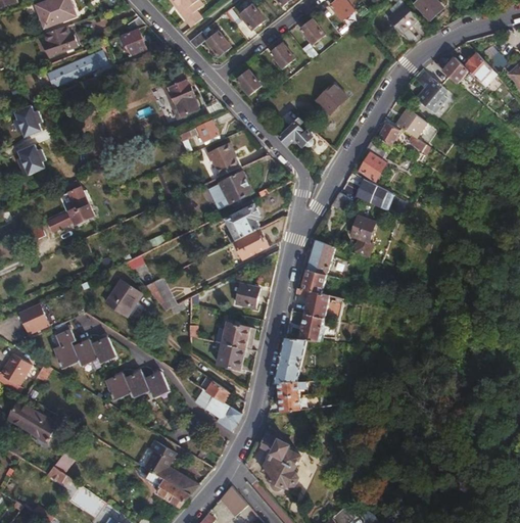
[(67,0),(51,0),(38,5),(45,27),(74,15),(67,0)]
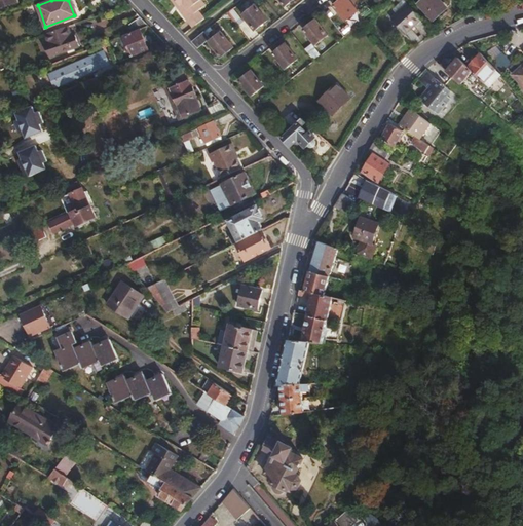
[(122,0),(121,0),(100,0),(110,10),(122,0)]
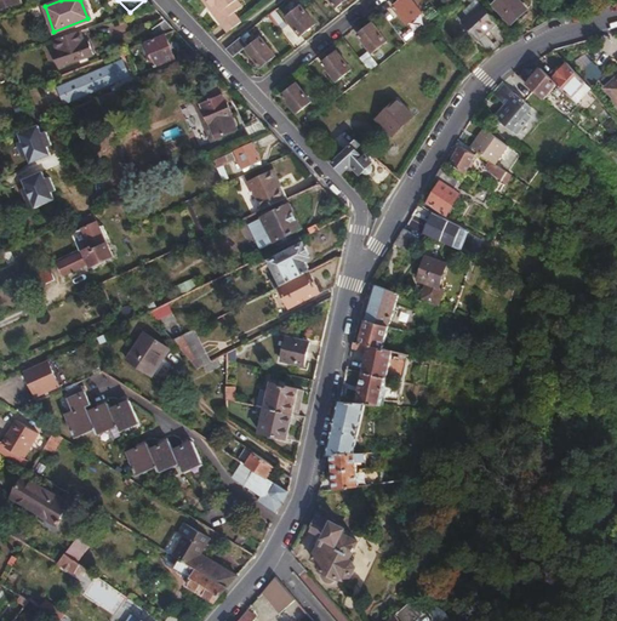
[(198,0),(223,34),(241,24),(233,15),(243,7),(236,0),(198,0)]
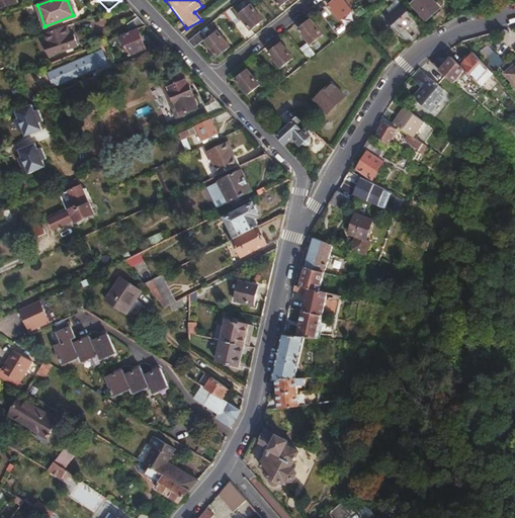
[(343,0),(332,0),(327,4),(340,20),(352,10),(343,0)]
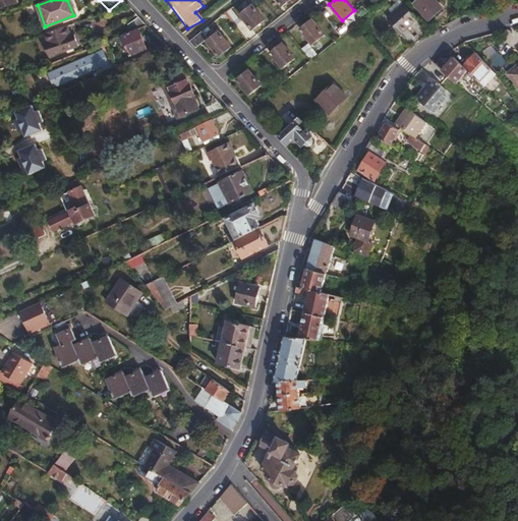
[(399,34),(416,18),(400,0),(383,16),(399,34)]
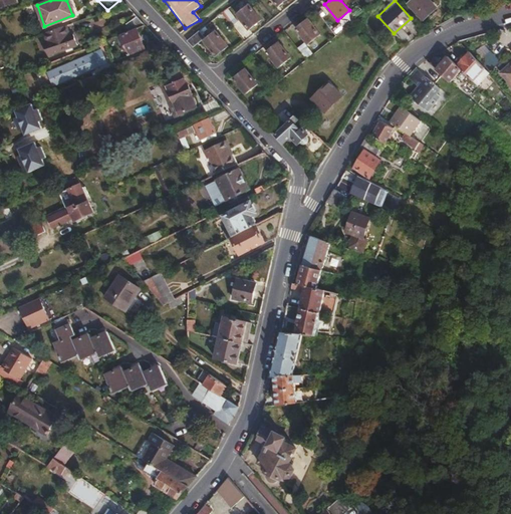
[(428,0),(408,0),(406,2),(422,19),(435,7),(428,0)]
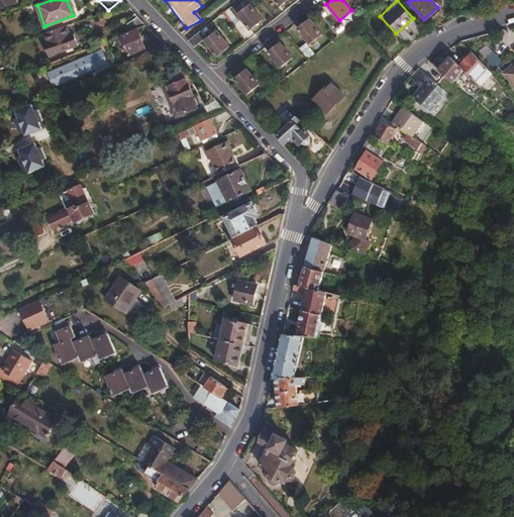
[(248,4),(236,14),(248,29),(261,19),(248,4)]
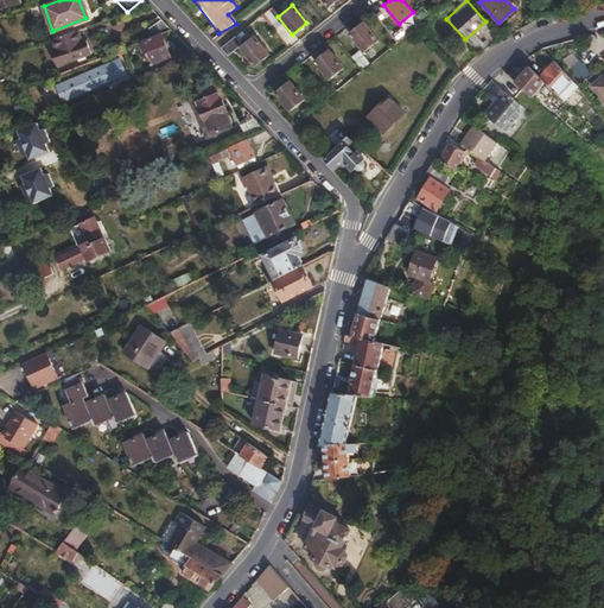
[(146,29),(151,38),(160,35),(170,31),(160,20),(146,29)]
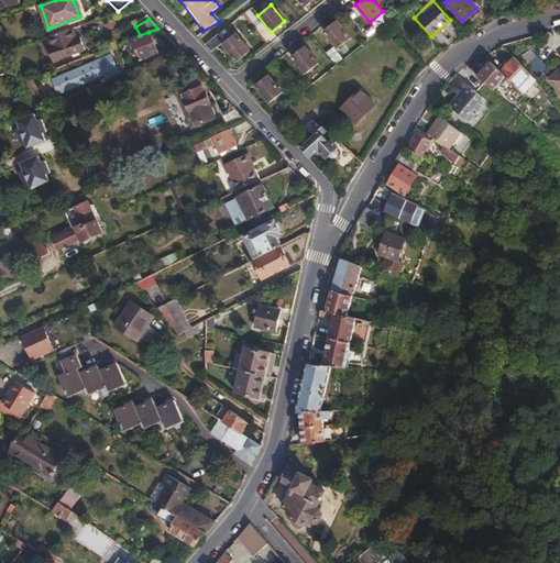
[(336,21),(322,31),(337,48),(350,37),(336,21)]
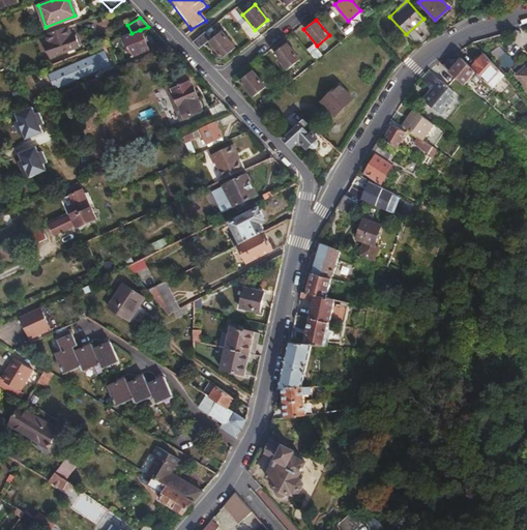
[(425,22),(405,35),(414,49),(435,34),(425,22)]
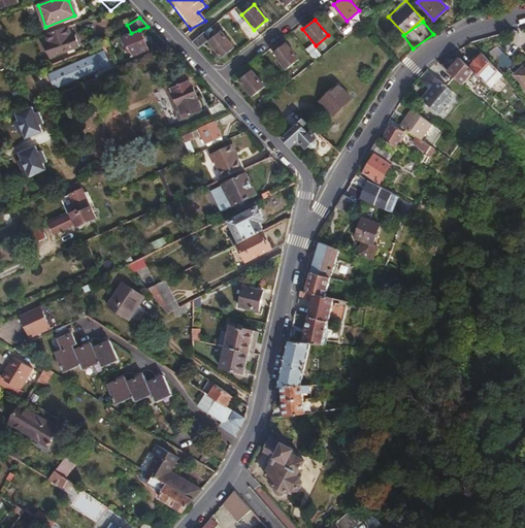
[(46,44),(42,45),(45,57),(76,45),(73,35),(69,36),(66,26),(43,34),(46,44)]
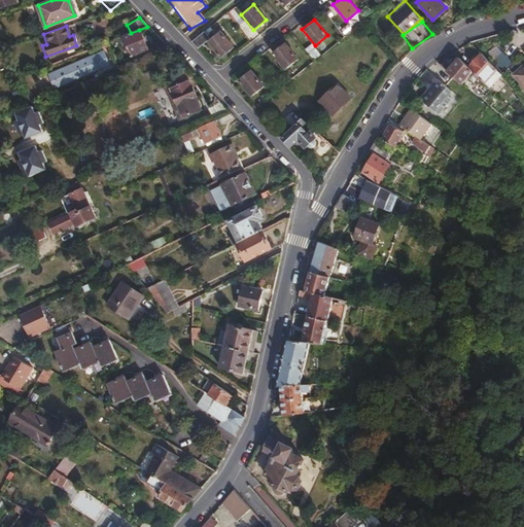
[(131,33),(120,37),(129,59),(147,51),(139,30),(131,33)]
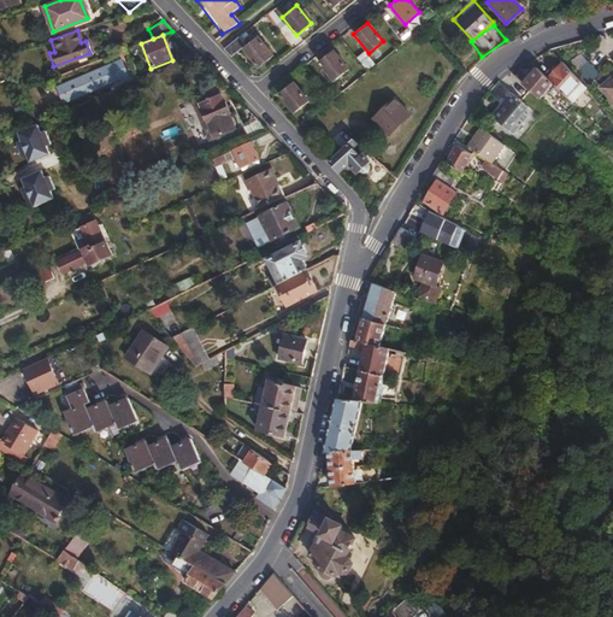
[(237,37),(222,50),(230,57),(241,48),(258,66),(271,56),(255,37),(245,46),(237,37)]
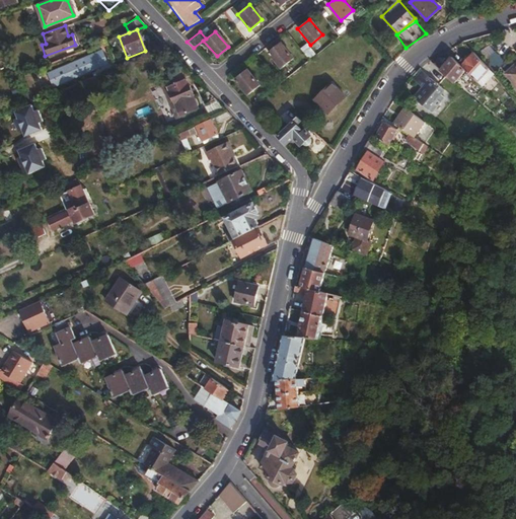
[(280,43),(268,53),(281,68),(293,59),(280,43)]
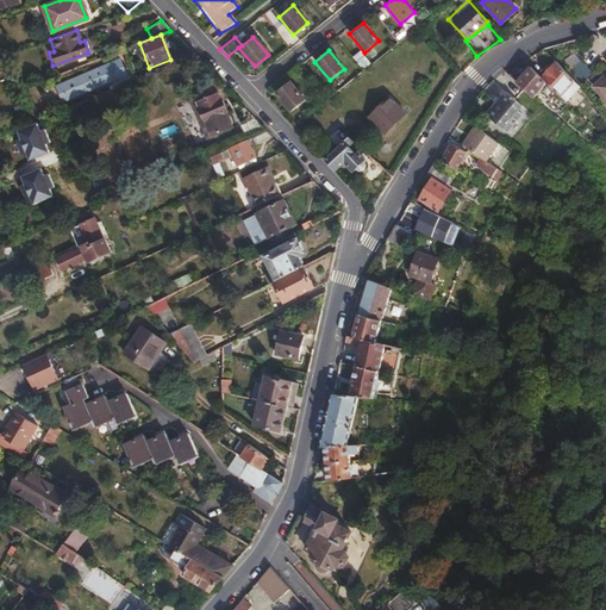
[(118,61),(54,87),(60,103),(125,76),(118,61)]
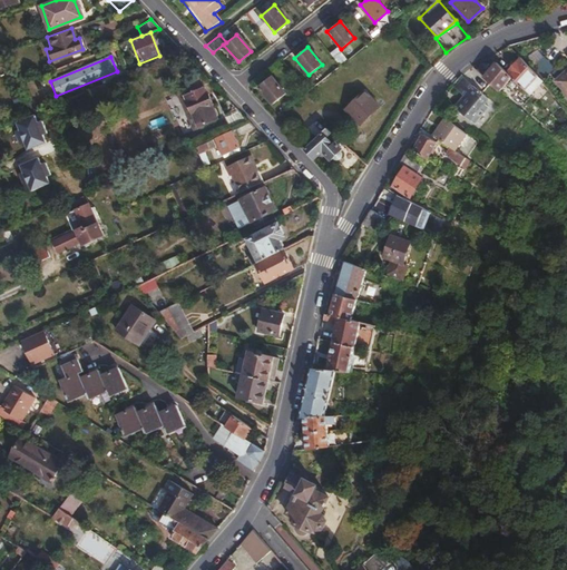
[(519,58),(505,72),(510,77),(509,78),(522,89),(536,75),(519,58)]
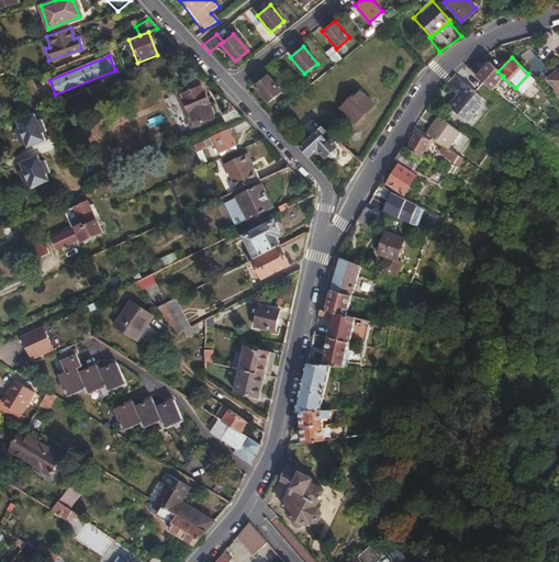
[(488,62),(476,77),(490,90),(502,77),(503,76),(498,71),(488,62)]
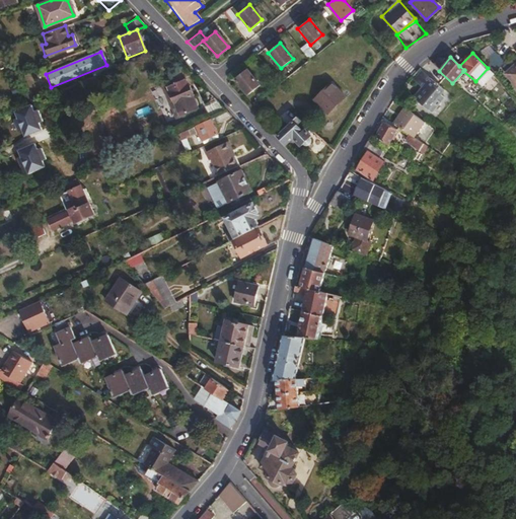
[(515,63),(506,73),(515,84),(515,63)]
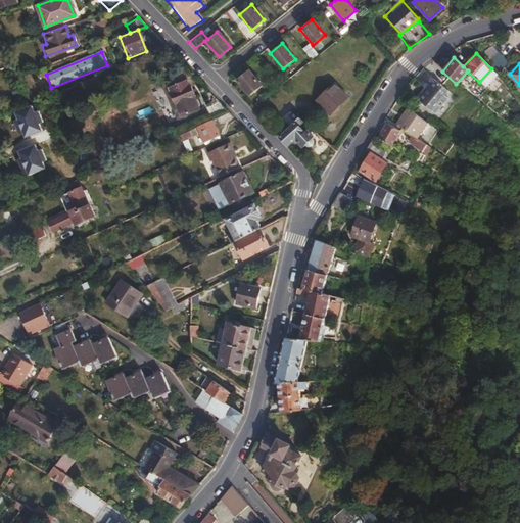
[(248,70),(236,80),(248,96),(261,86),(248,70)]
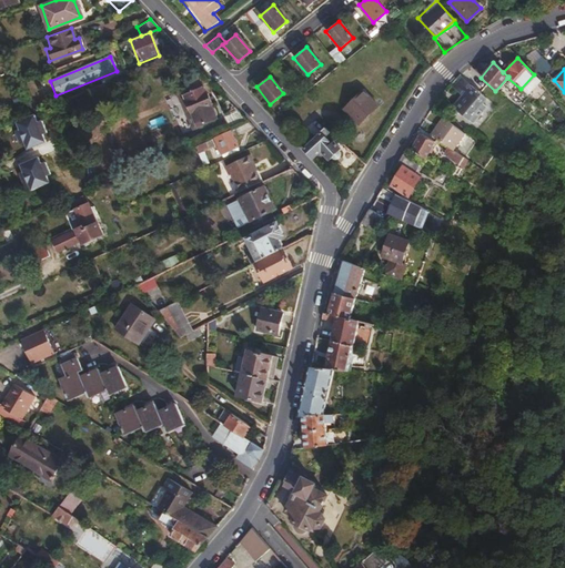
[(490,102),(460,78),(452,88),(462,95),(452,108),(471,122),(490,102)]
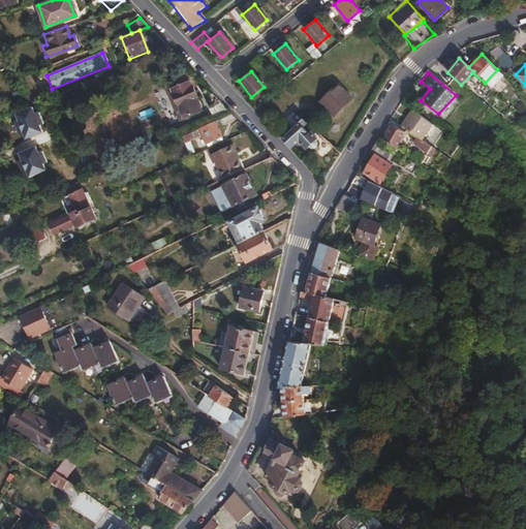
[(164,87),(179,121),(200,112),(189,83),(186,84),(183,73),(172,78),(174,83),(164,87)]
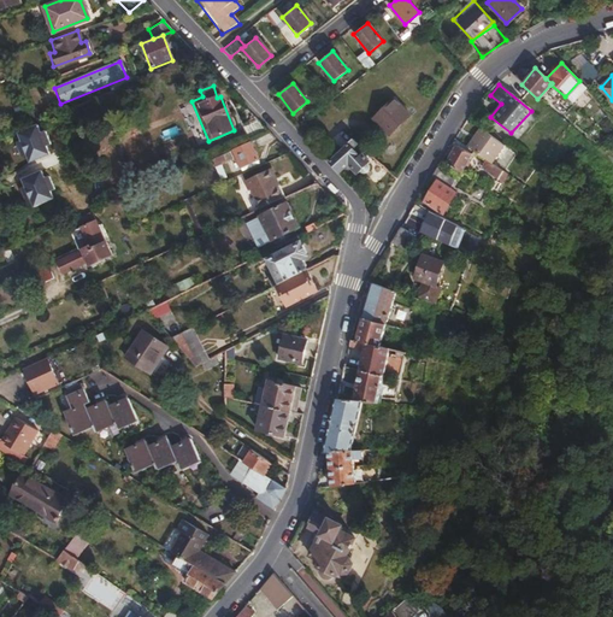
[(393,99),(372,118),(387,134),(407,115),(393,99)]
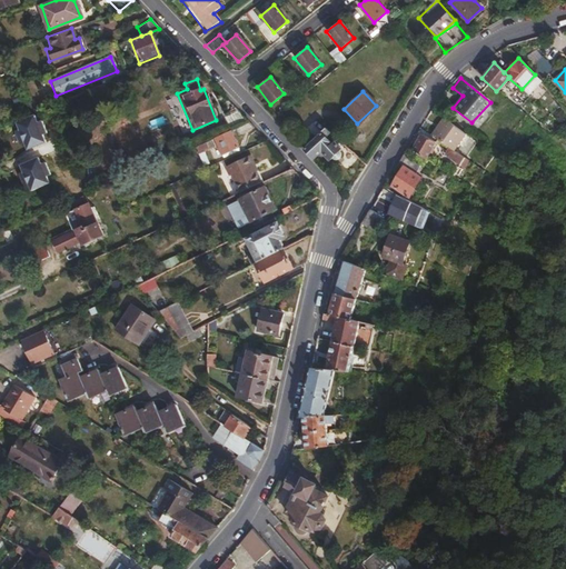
[(237,111),(222,117),(227,130),(247,122),(237,111)]
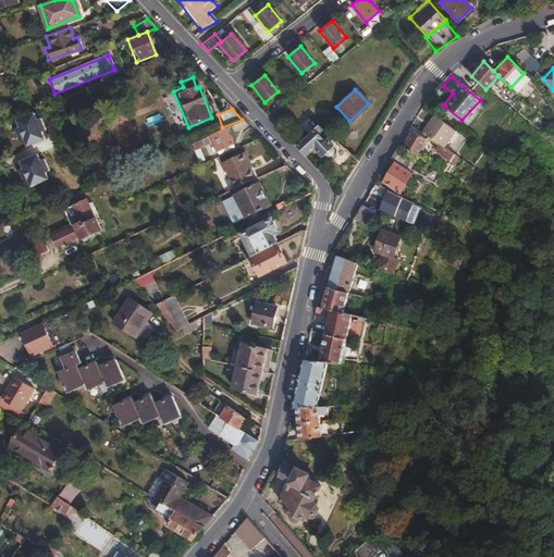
[(26,113),(8,121),(16,140),(23,145),(23,146),(40,138),(38,131),(41,130),(37,118),(33,120),(29,112),(26,113)]
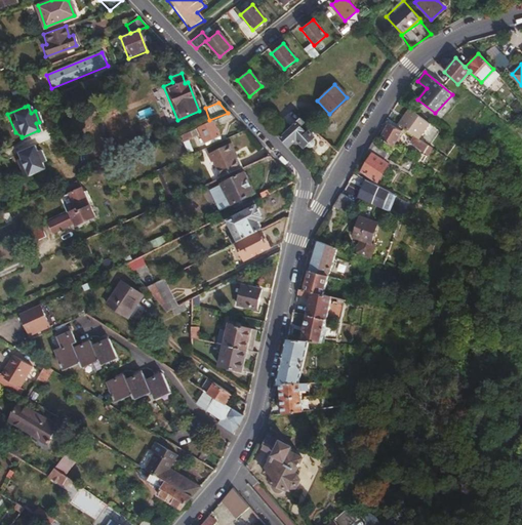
[(398,125),(414,135),(419,138),(429,124),(408,110),(398,125)]
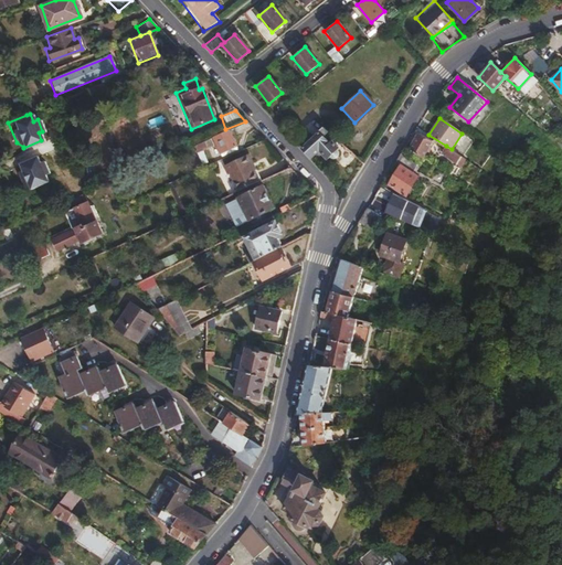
[(322,127),(300,148),(310,158),(319,150),(328,159),(339,148),(330,139),(329,141),(321,135),(327,130),(322,127)]
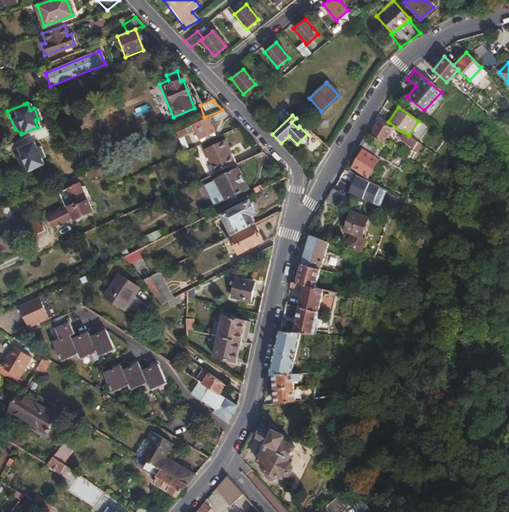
[(206,118),(192,124),(199,141),(213,135),(206,118)]
